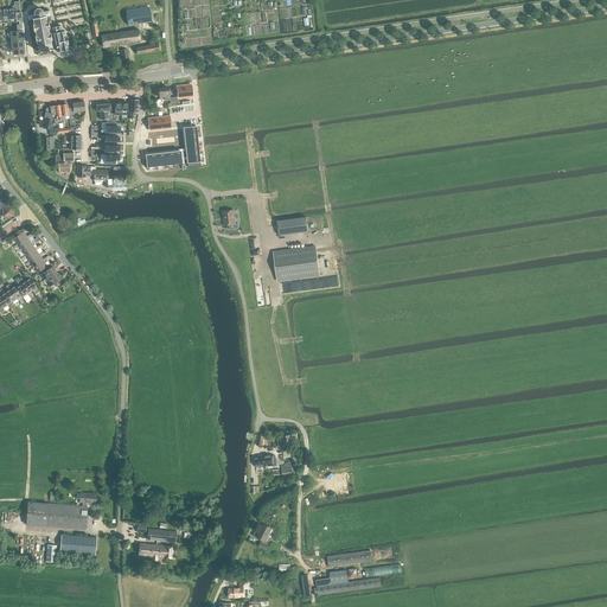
[(49,29),(50,29),(48,21),(46,17),(51,16),(50,11),(44,12),(42,8),(39,7),(36,8),(33,11),(33,13),(27,14),(29,20),(32,19),(33,24),(32,24),(33,31),(34,31),(36,36),(34,36),(36,43),(38,43),(39,51),(39,52),(40,52),(40,51),(43,51),(44,52),(45,52),(45,55),(49,55),(48,51),(49,51),(49,50),(52,50),(53,50),(52,45),(56,45),(55,38),(52,39),(51,33),(50,33),(49,29)]
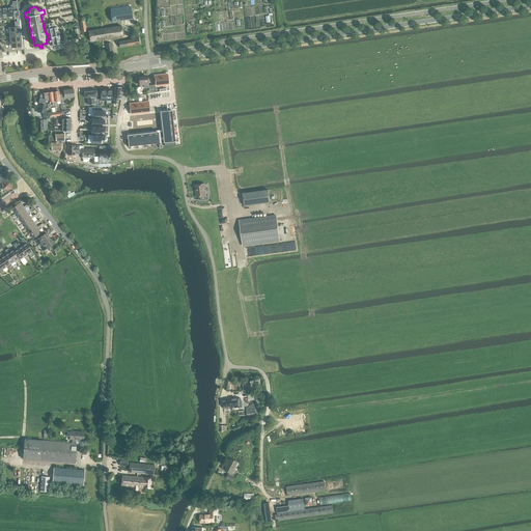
[(131,6),(110,9),(111,23),(133,19),(131,6)]
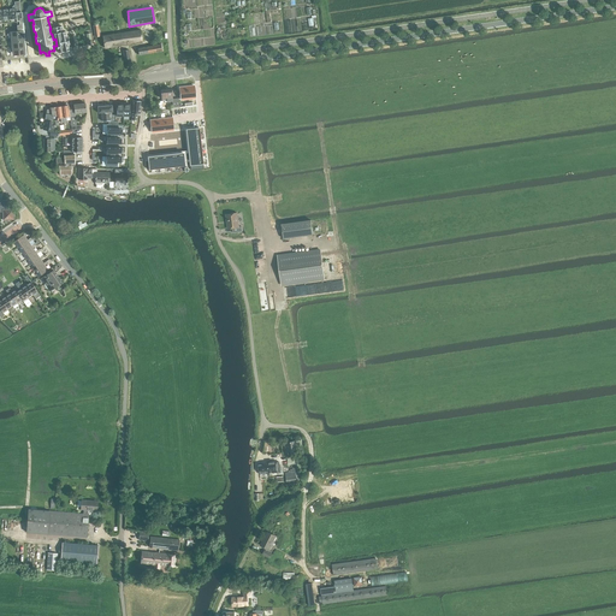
[(55,39),(57,46),(58,53),(69,51),(67,45),(69,45),(67,36),(66,37),(65,31),(63,31),(61,25),(53,28),(54,33),(55,39)]
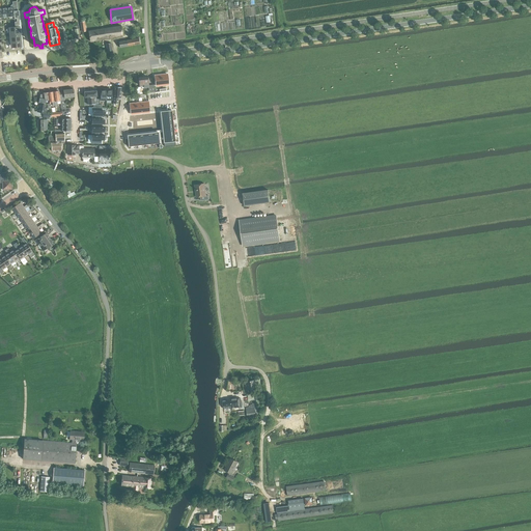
[(122,36),(121,26),(88,30),(90,42),(122,36)]
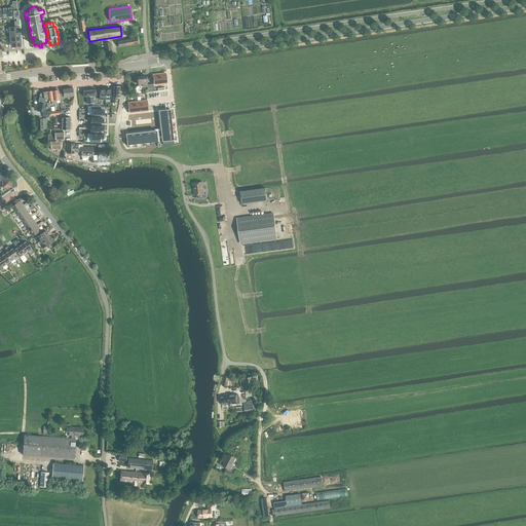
[(138,43),(137,37),(117,41),(118,47),(138,43)]
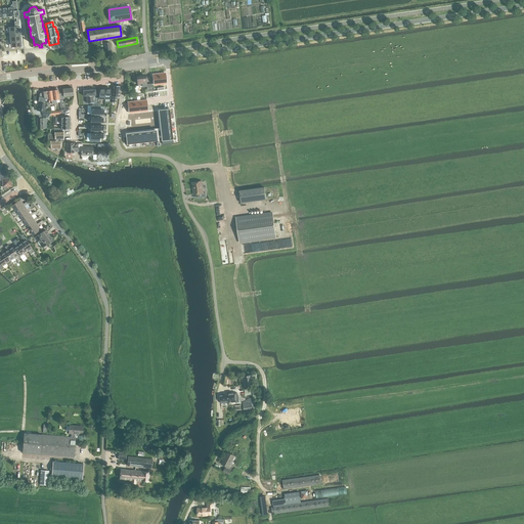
[(153,92),(153,90),(154,90),(153,83),(146,84),(145,75),(136,76),(137,85),(141,84),(141,87),(146,86),(147,91),(141,92),(140,87),(139,87),(138,85),(134,86),(135,94),(141,93),(153,92)]
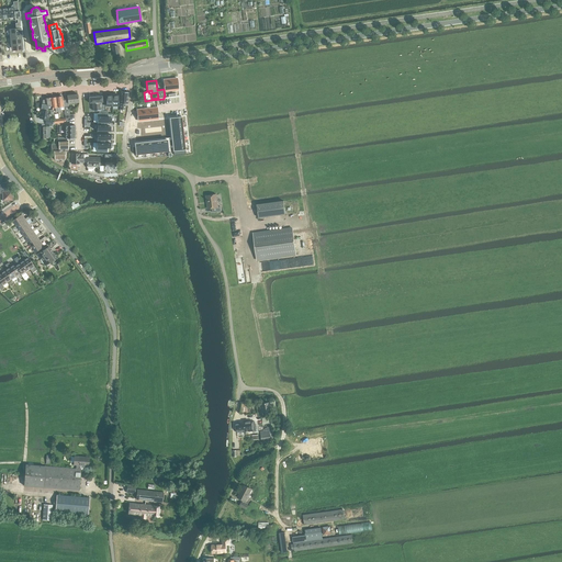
[(79,102),(78,94),(71,94),(70,94),(68,94),(68,96),(67,96),(67,97),(63,97),(64,108),(65,115),(69,114),(68,105),(68,103),(79,102)]
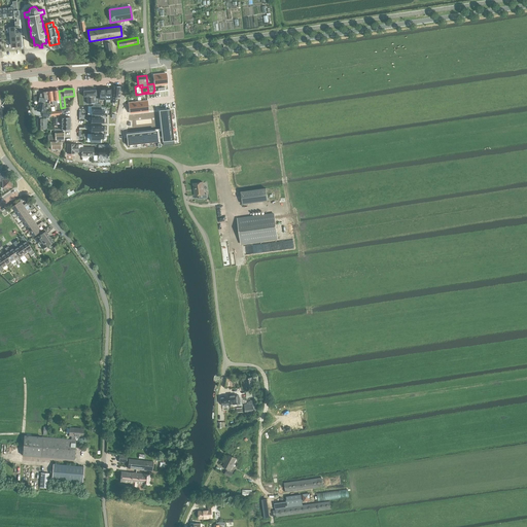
[(95,96),(97,96),(96,90),(83,91),(83,97),(86,96),(88,104),(95,103),(98,103),(98,99),(95,99),(95,96)]
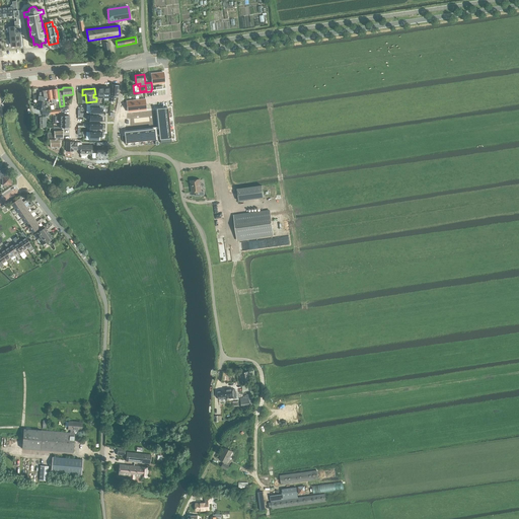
[(40,92),(39,96),(39,95),(38,100),(45,100),(45,98),(49,98),(48,90),(42,90),(42,92),(40,92)]
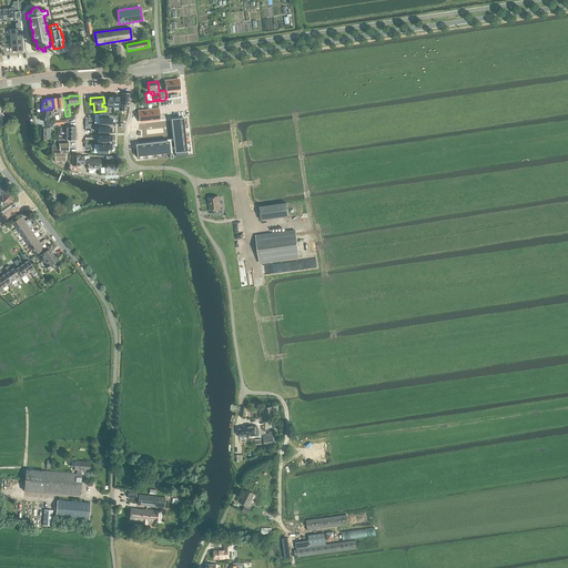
[(40,119),(41,120),(49,121),(50,115),(48,115),(48,112),(41,111),(40,119)]
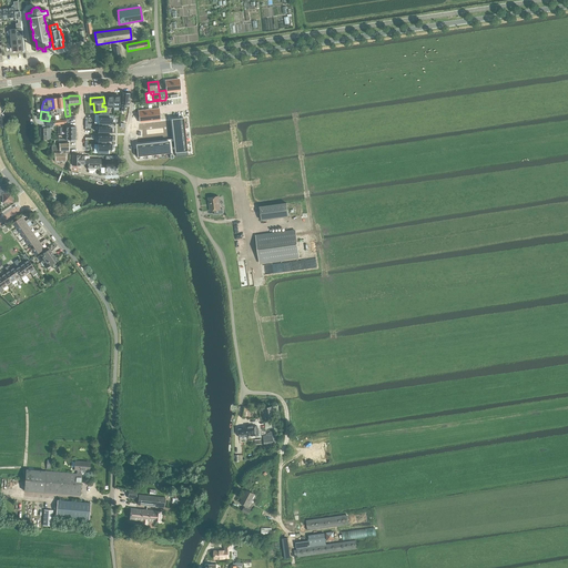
[(99,114),(98,123),(108,123),(111,123),(112,119),(109,119),(109,114),(99,114)]
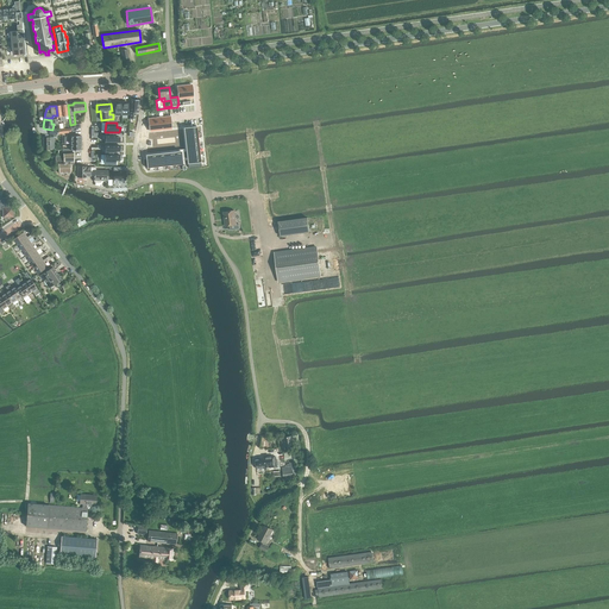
[(202,145),(202,143),(201,143),(199,143),(199,137),(201,137),(202,137),(201,133),(200,135),(198,135),(198,129),(198,126),(190,127),(184,129),(187,151),(188,157),(188,159),(189,168),(201,167),(201,159),(200,155),(202,154),(203,154),(203,151),(202,151),(200,151),(199,145),(201,145),(202,145)]
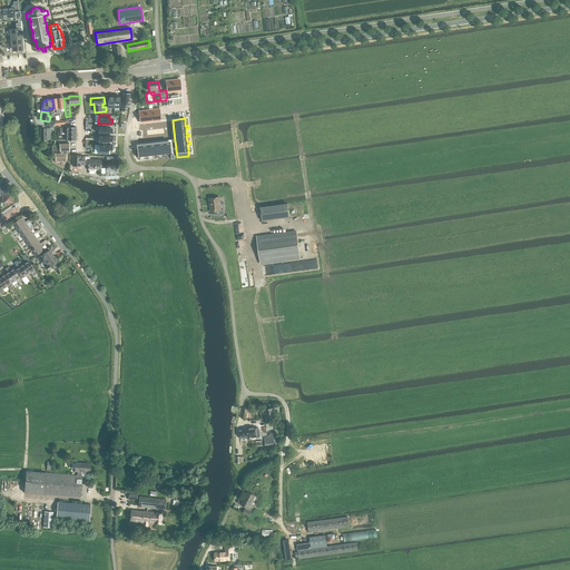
[(108,128),(108,124),(98,124),(98,133),(111,133),(111,128),(108,128)]
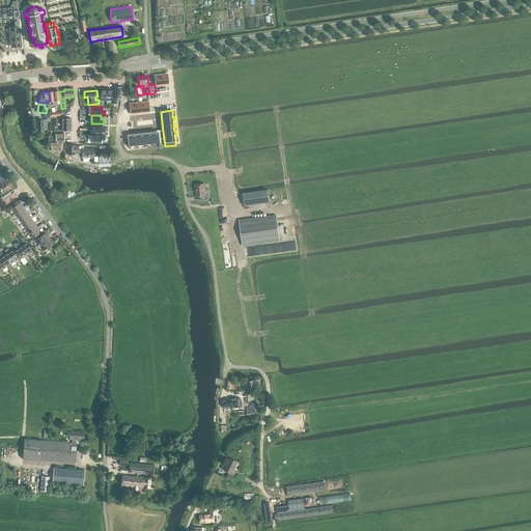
[(47,120),(37,120),(37,130),(44,130),(44,132),(47,132),(47,130),(47,120)]
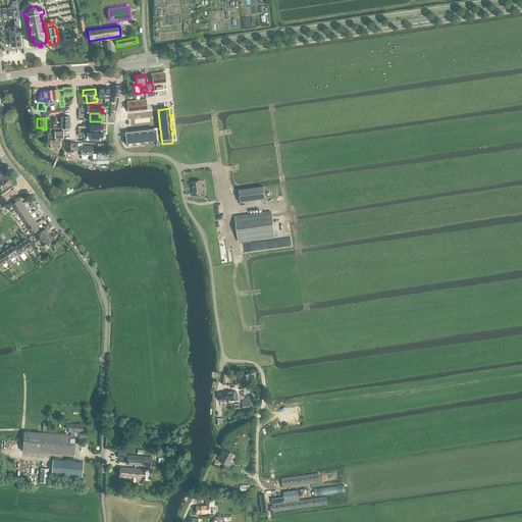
[(99,128),(102,128),(102,124),(90,124),(90,133),(99,133),(99,128)]
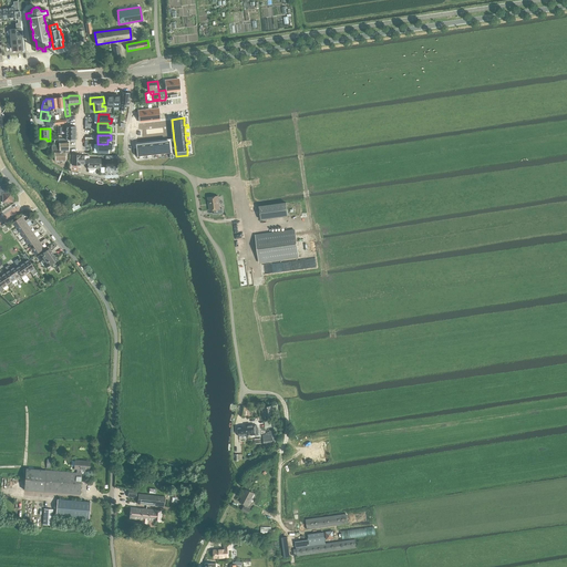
[(59,145),(54,145),(51,145),(52,152),(55,152),(55,161),(65,161),(65,153),(69,153),(69,151),(69,146),(70,145),(69,141),(60,142),(60,145),(59,145)]
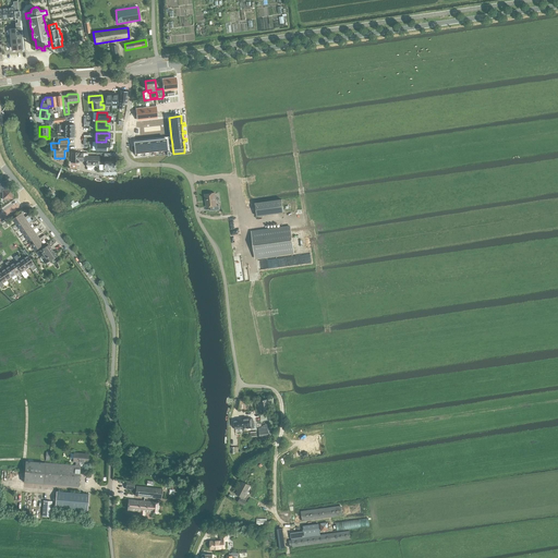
[(161,155),(160,154),(160,152),(166,150),(168,150),(166,138),(134,142),(134,143),(134,146),(135,154),(137,154),(142,153),(143,156),(145,156),(145,155),(145,153),(150,153),(150,155),(150,156),(153,155),(153,154),(153,152),(158,152),(158,155),(161,155)]
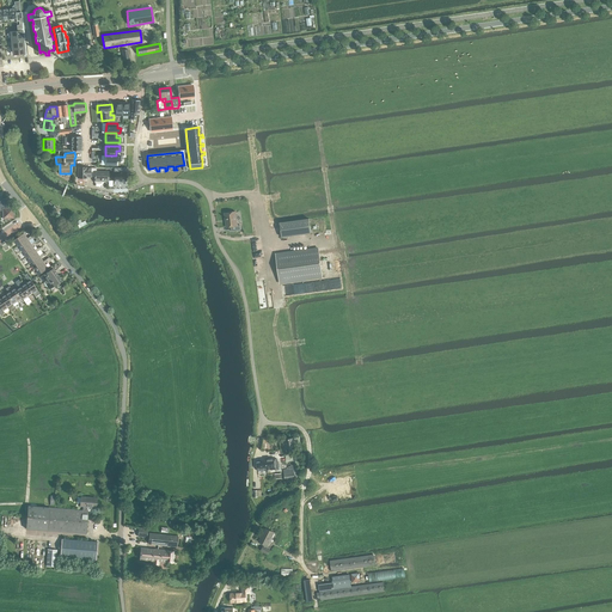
[(116,155),(105,155),(105,165),(116,165),(116,160),(120,160),(120,155),(116,155)]
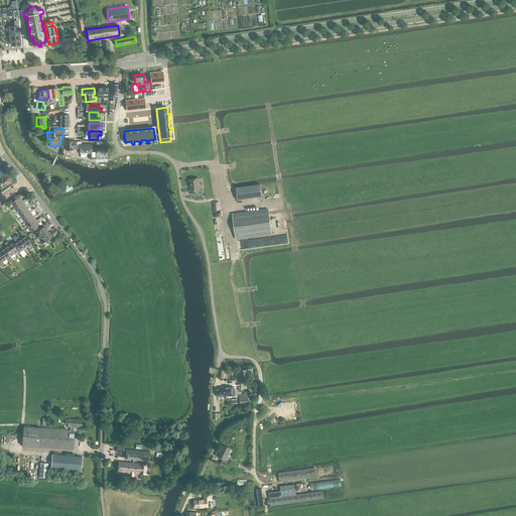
[(74,149),(77,149),(77,143),(75,142),(75,141),(66,141),(66,150),(74,150),(74,149)]
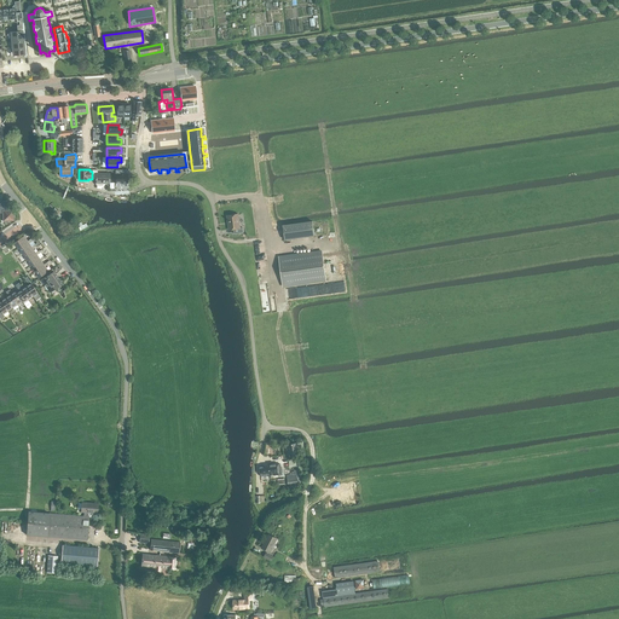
[(116,169),(116,174),(116,183),(128,183),(128,174),(126,174),(126,169),(116,169)]
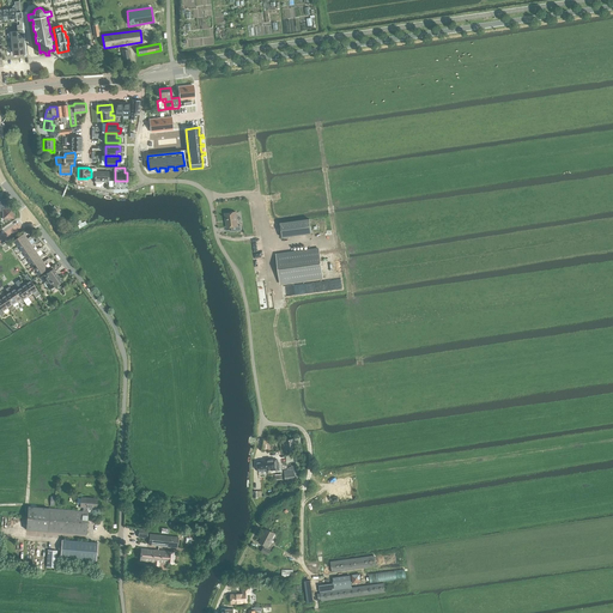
[(96,170),(91,170),(91,177),(95,177),(95,181),(95,183),(96,183),(101,183),(102,183),(102,181),(108,182),(109,171),(96,171),(96,170)]
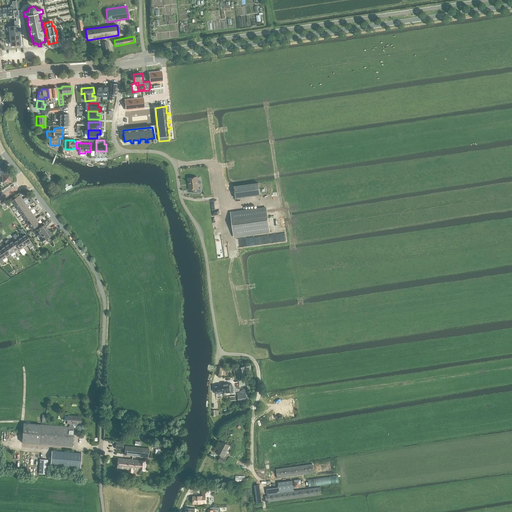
[(0,176),(2,176),(2,183),(11,182),(11,174),(6,174),(6,167),(0,166),(0,176)]
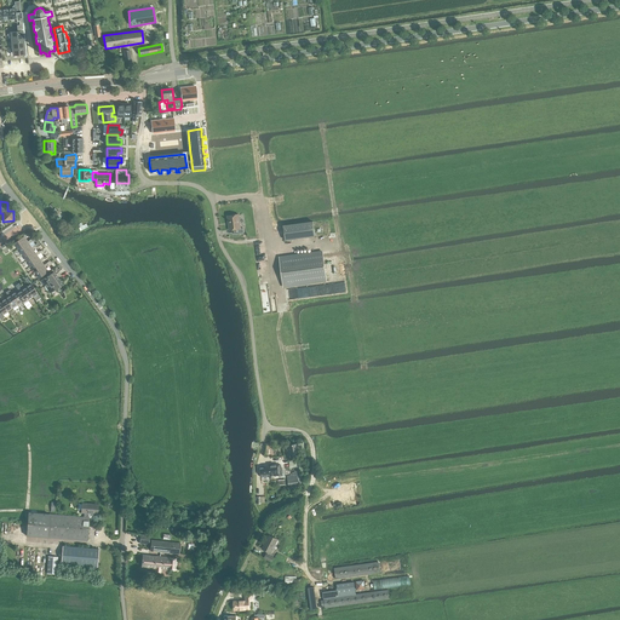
[(241,228),(239,214),(227,216),(229,230),(234,230),(234,234),(244,233),(244,228),(241,228)]
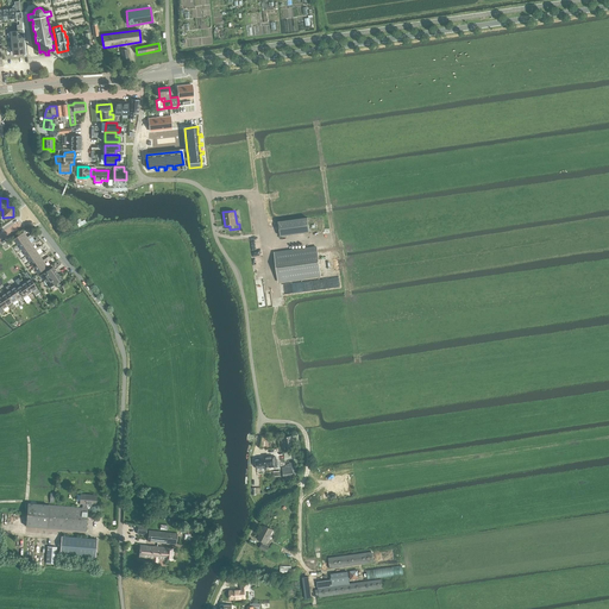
[(280,236),(309,232),(308,218),(278,221),(280,236)]
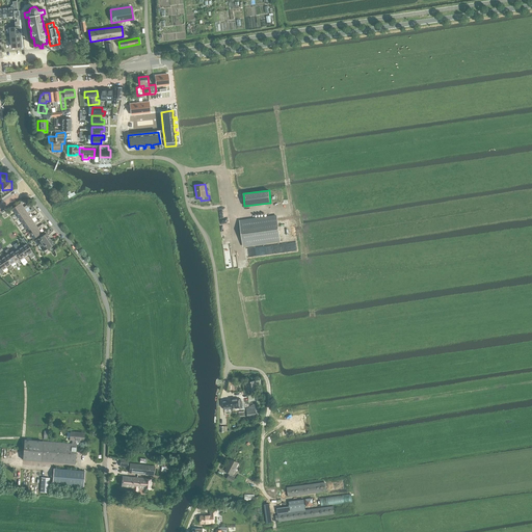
[(20,203),(12,209),(16,214),(27,206),(27,205),(24,207),(21,204),(24,202),(23,200),(20,203)]
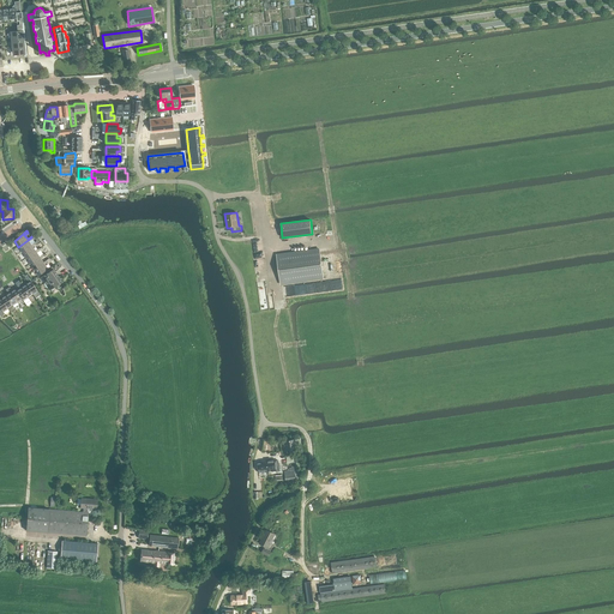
[(32,239),(31,238),(18,247),(22,252),(35,244),(35,242),(31,245),(29,241),(32,239)]
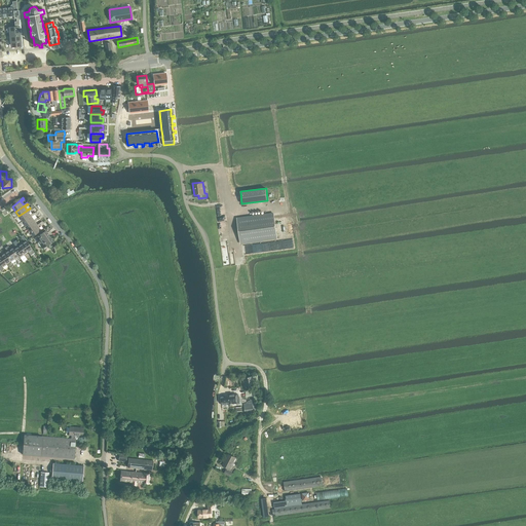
[(28,212),(31,210),(30,209),(19,216),(23,221),(34,214),(33,213),(30,215),(28,212)]
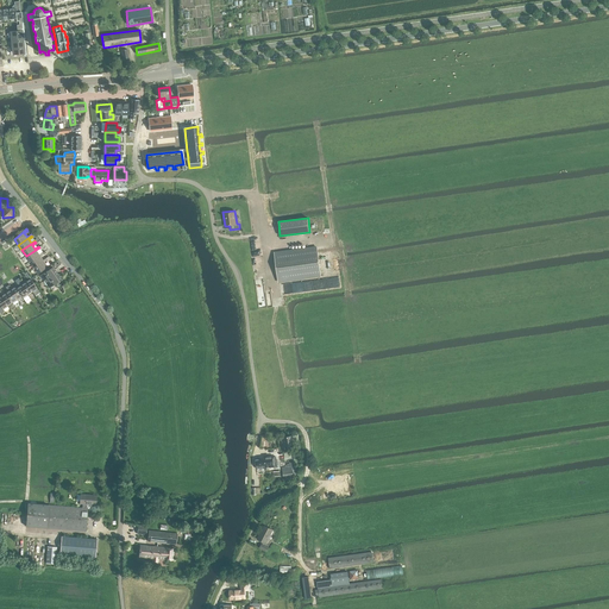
[(39,249),(39,248),(26,256),(30,262),(43,253),(43,252),(39,255),(36,251),(39,249)]
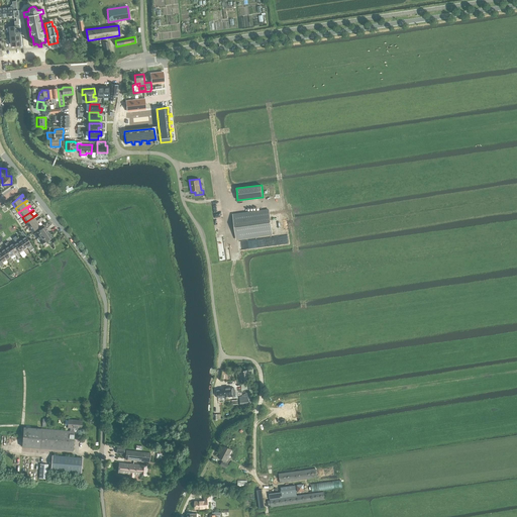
[(236,239),(272,234),(269,210),(233,215),(236,239)]
